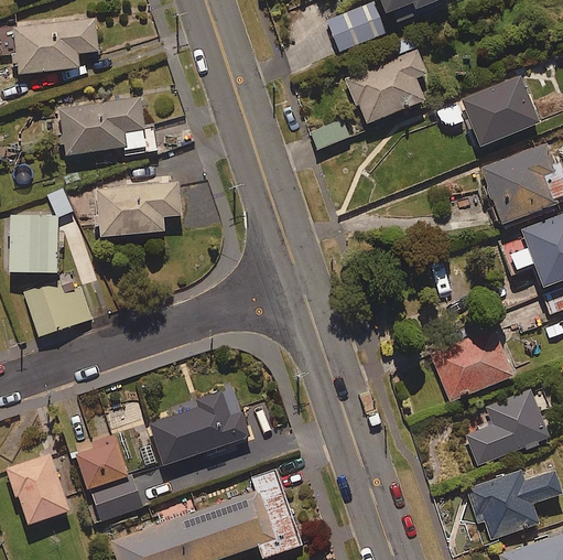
[(364,0),(324,17),(338,51),(388,30),(383,20),(412,8),(415,14),(451,0),(364,0)]
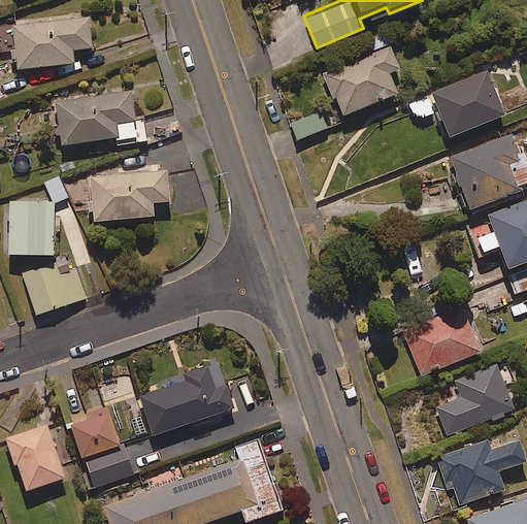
[(92,47),(88,17),(12,25),(17,69),(74,63),(72,50),(92,47)]
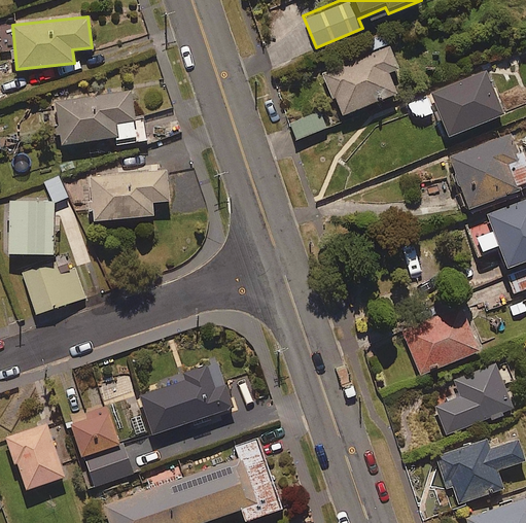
[(399,68),(388,43),(322,72),(342,117),(396,94),(388,73),(399,68)]
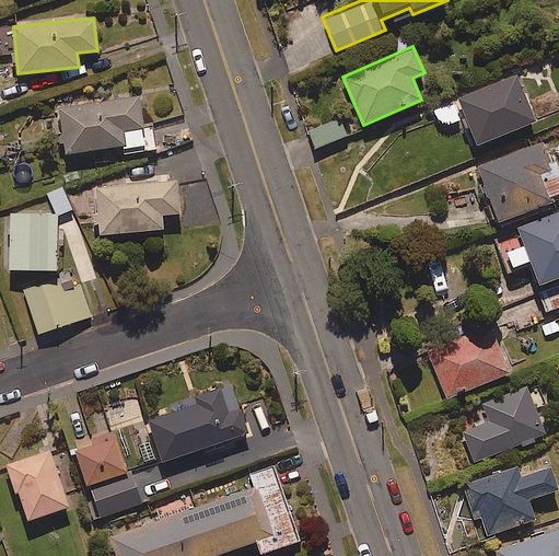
[(536,123),(516,74),(458,99),(478,147),(536,123)]
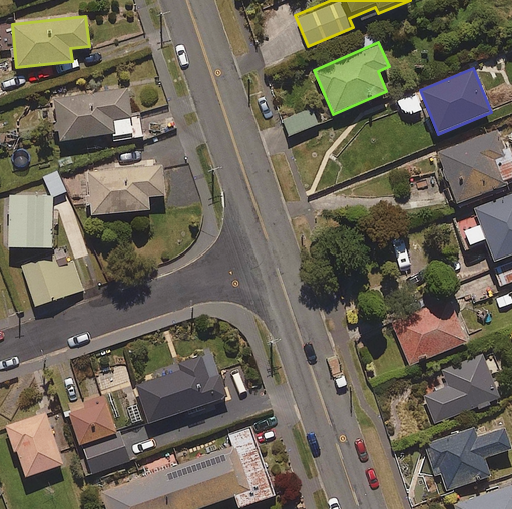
[(130,113),(126,87),(55,97),(61,141),(112,133),(113,140),(142,135),(138,111),(130,113)]
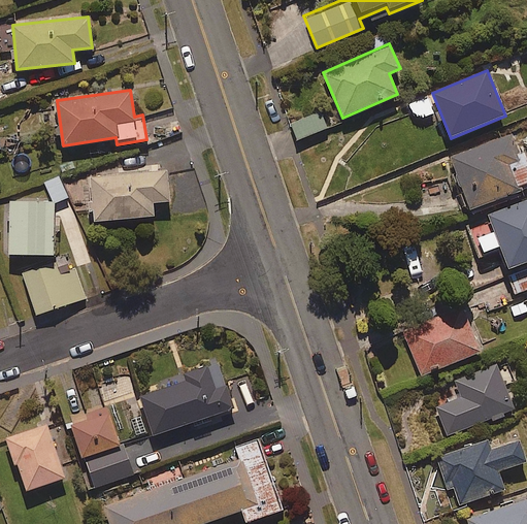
[(432,108),(426,95),(408,103),(416,117),(432,108)]
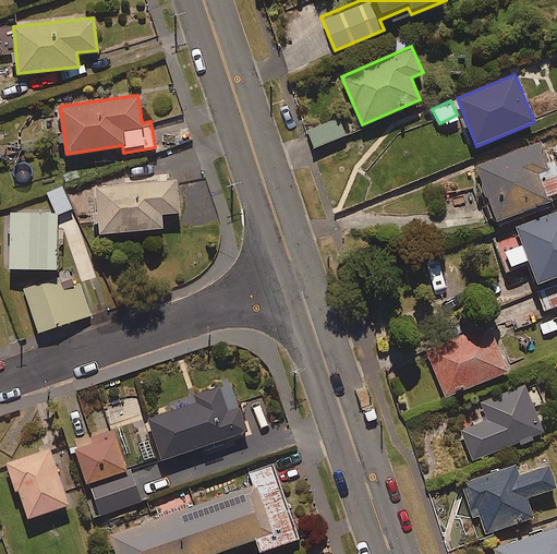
[(346,134),(338,117),(309,129),(316,146),(346,134)]
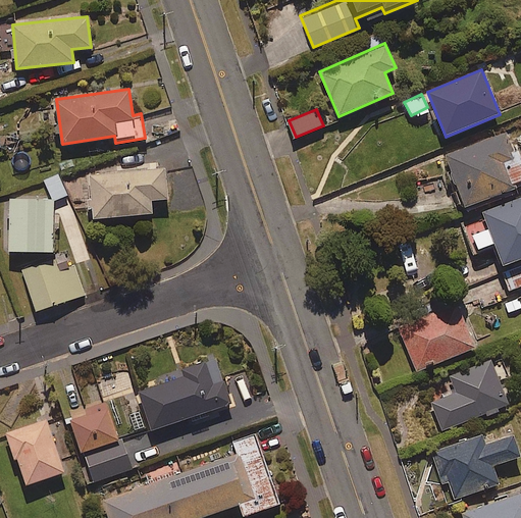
[(520,188),(520,163),(508,130),(444,155),(465,210),(520,188)]
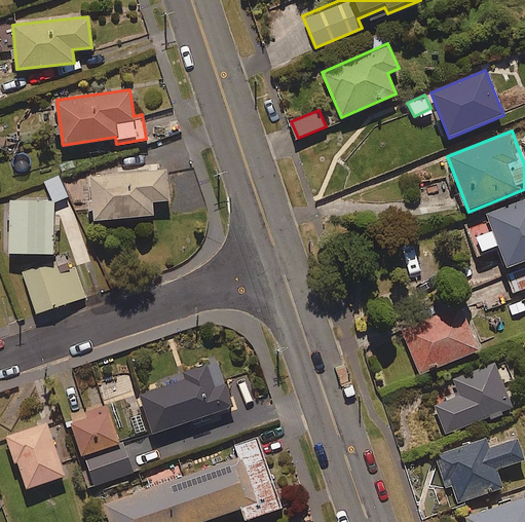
[(169,201),(166,170),(88,175),(91,222),(153,217),(152,202),(169,201)]
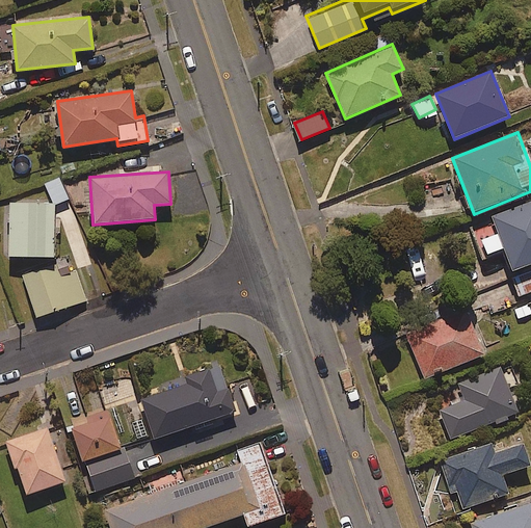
[(67,195),(59,175),(44,181),(53,201),(67,195)]
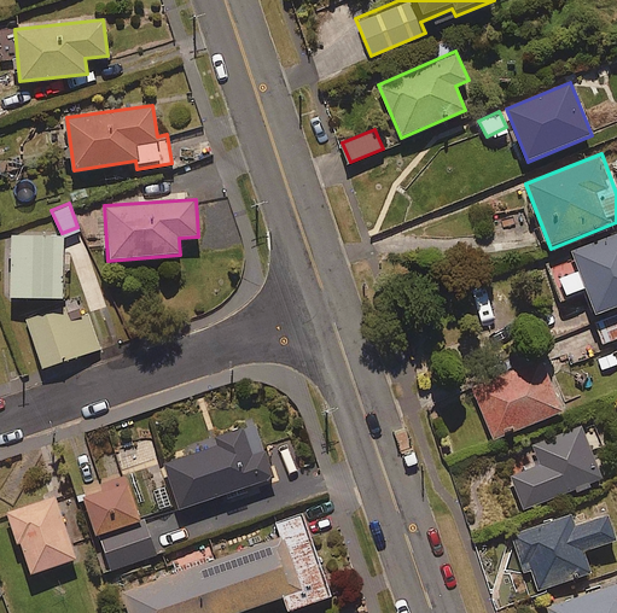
[(62,234),(10,234),(10,301),(62,301),(62,234)]
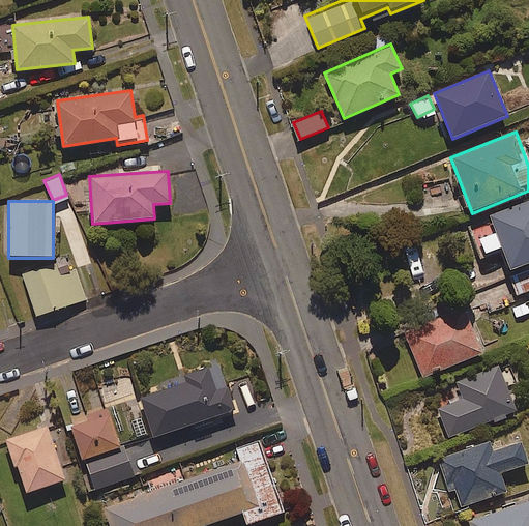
[(528,201),(490,216),(495,231),(478,238),(485,255),(502,249),(519,293),(528,289),(528,201)]
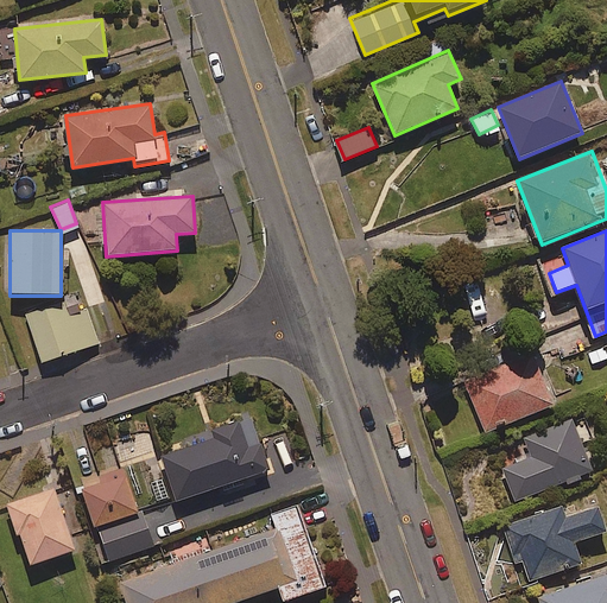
[(99,343),(82,294),(25,313),(42,362),(99,343)]
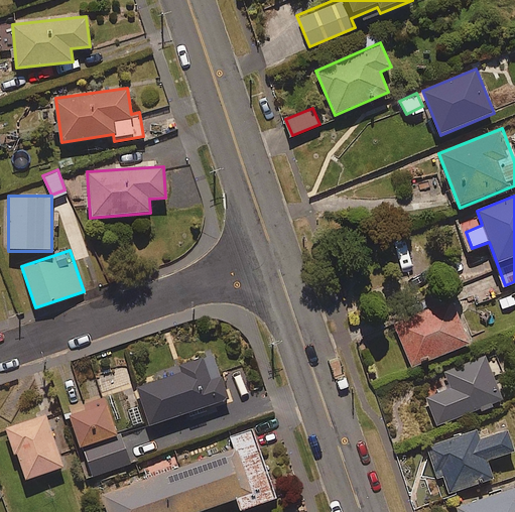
[(514,291),(513,286),(494,294),(500,310),(514,303),(514,291)]
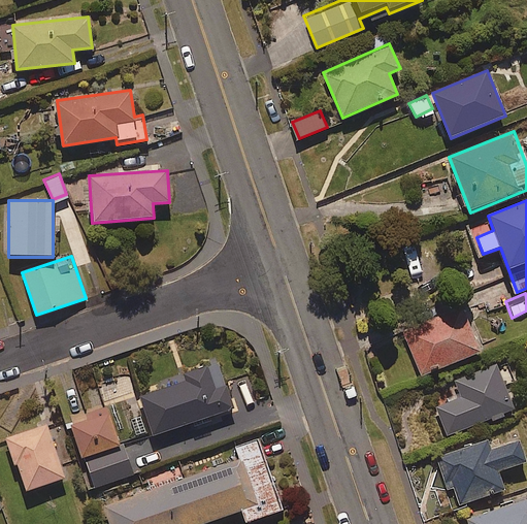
[(481,354),(464,312),(404,334),(421,377),(481,354)]
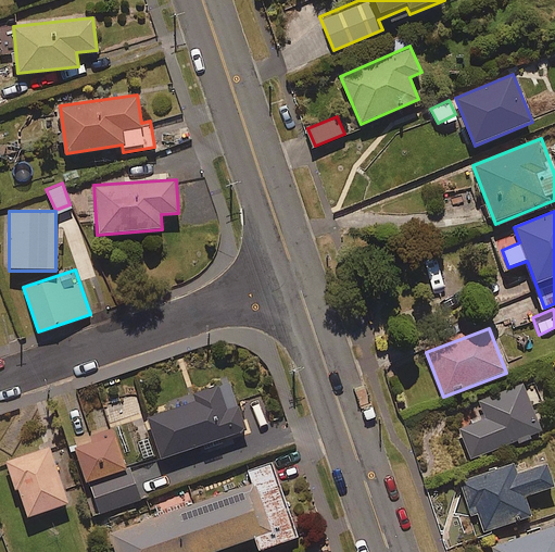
[(246,431),(229,381),(194,392),(198,401),(148,417),(161,460),(246,431)]
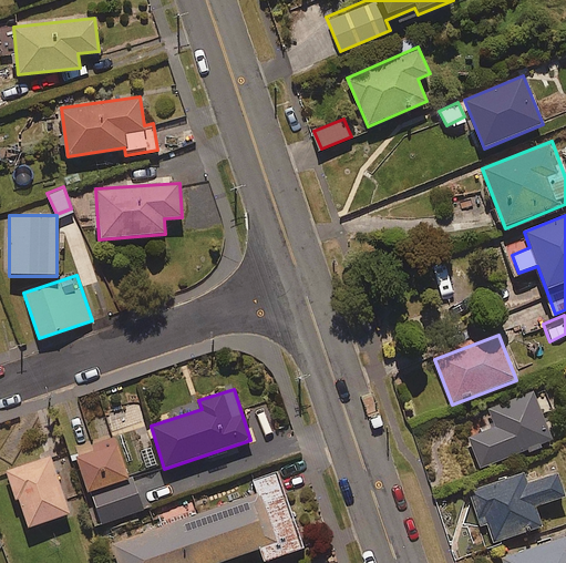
[(552,441),(535,392),(489,409),(495,426),(469,434),(479,467),(552,441)]
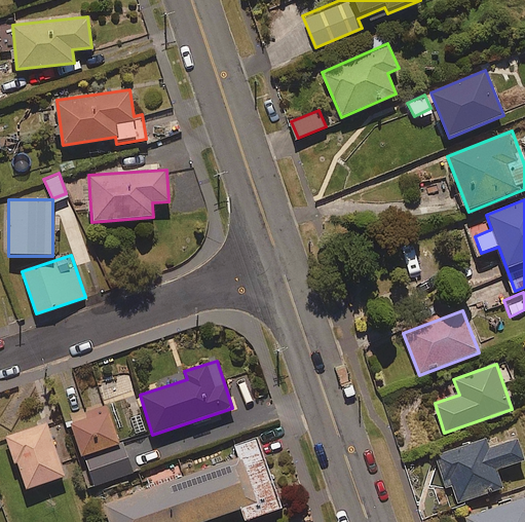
[(84,459),(121,446),(105,404),(68,417),(84,459)]
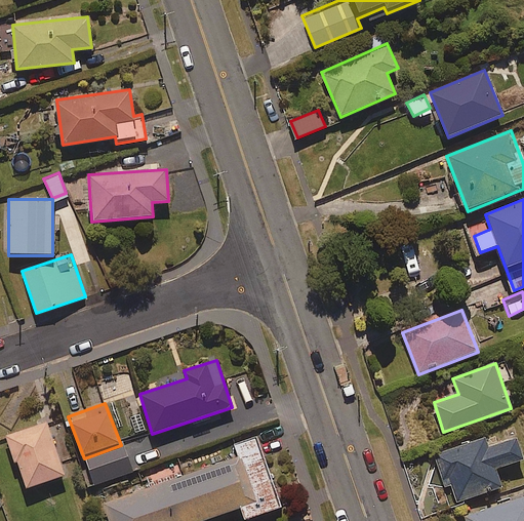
[(66,475),(44,421),(5,435),(26,490),(66,475)]
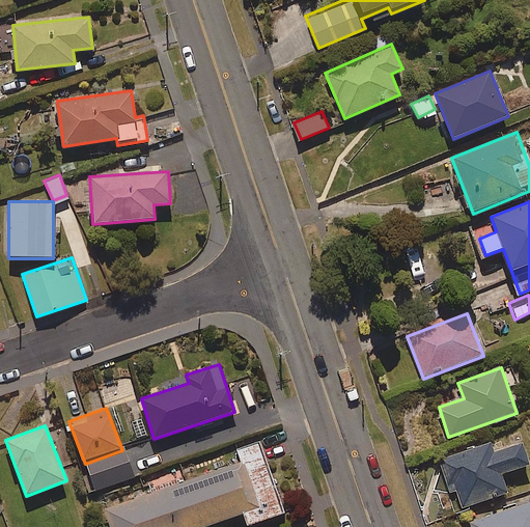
[(284,512),(258,441),(235,449),(240,460),(103,508),(109,526),(203,526),(243,514),(247,526),(284,512)]
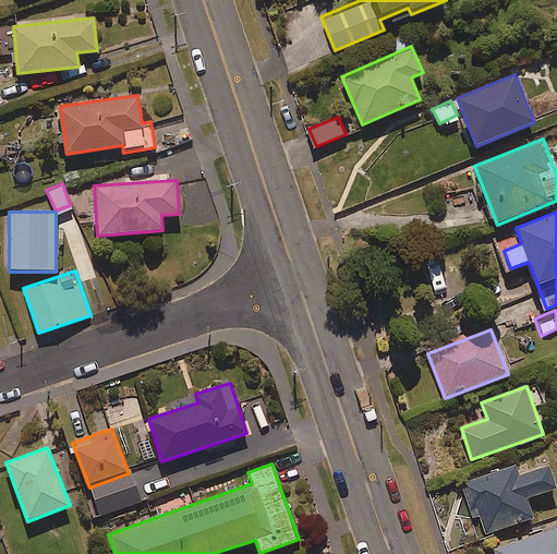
[(519,477),(516,468),(461,485),(471,515),(479,513),(486,533),(533,518),(527,501),(556,491),(549,467),(519,477)]
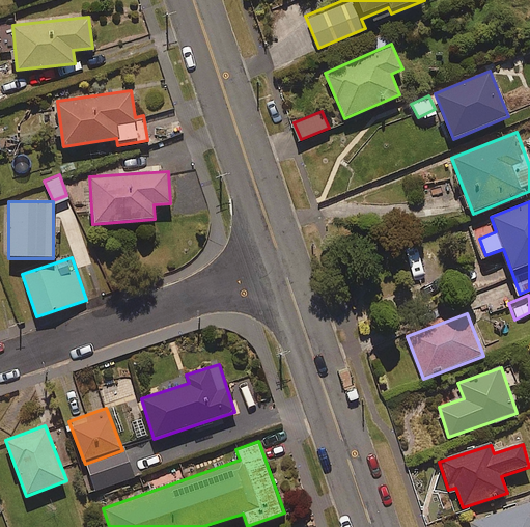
[(122,450),(85,464),(94,490),(132,476),(122,450)]
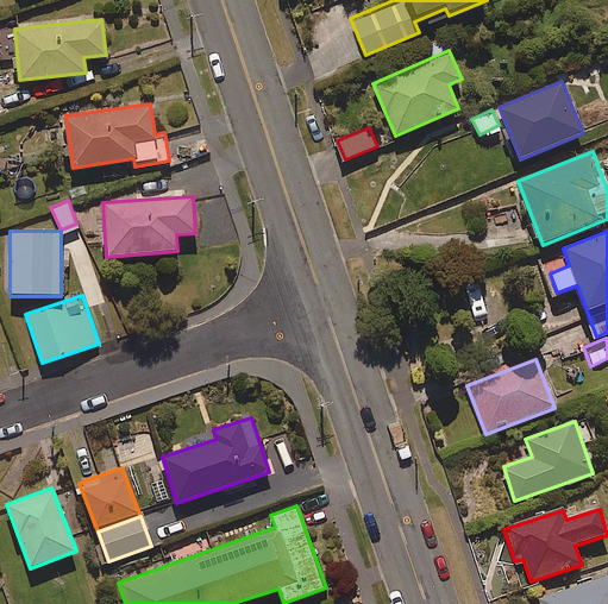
[(607,603),(607,576),(539,598),(540,603),(607,603)]
